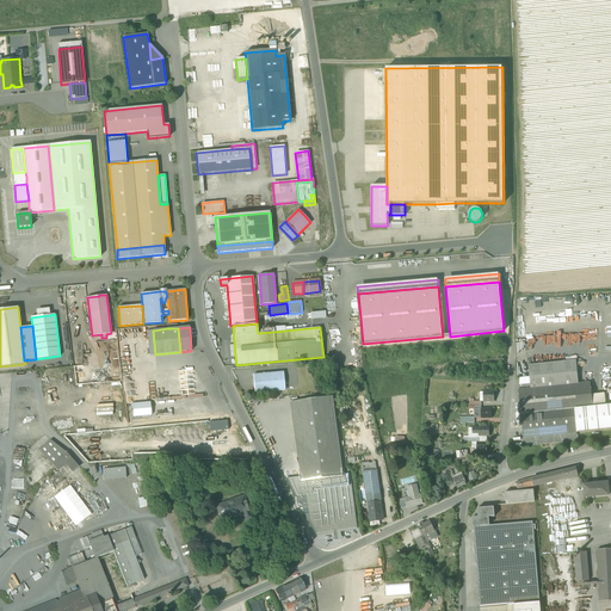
[(529,365),(531,389),(579,384),(576,360),(529,365)]
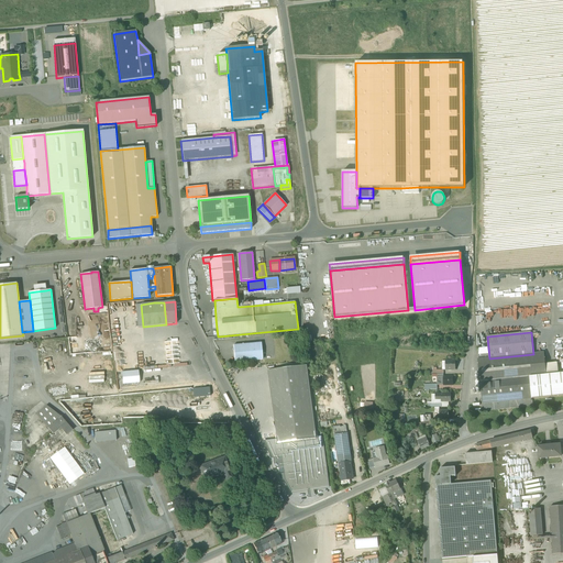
[(234,351),(234,362),(263,360),(261,343),(233,345),(233,348),(232,350),(234,351)]
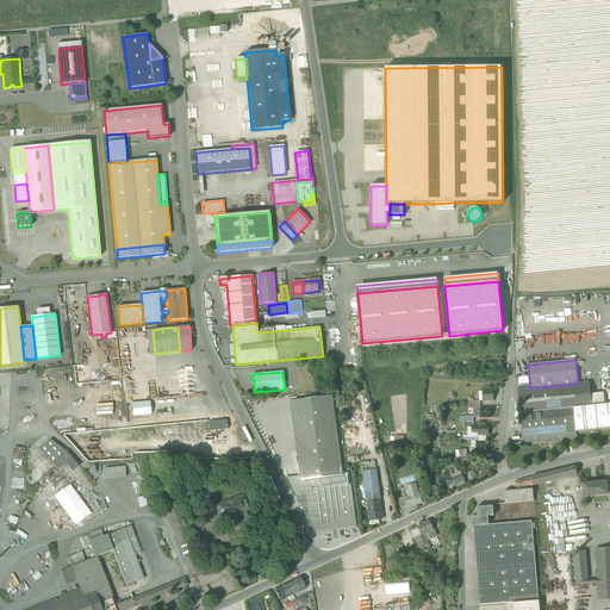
[(523,444),(553,442),(553,434),(577,431),(595,430),(591,394),(590,383),(578,384),(530,388),(517,390),(522,437),(523,437),(523,444)]
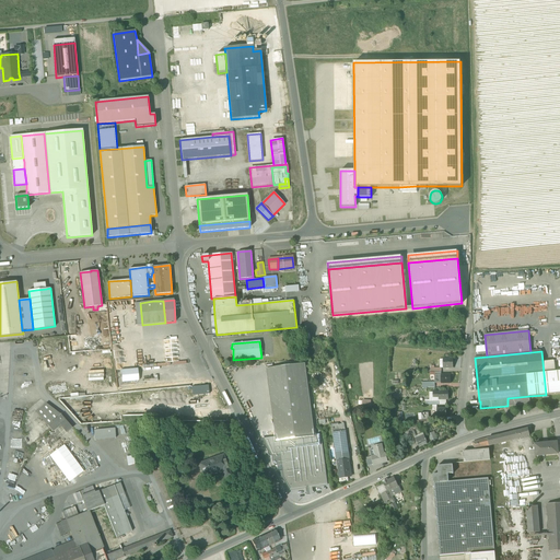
[(443,368),(453,368),(453,359),(443,359),(443,368)]
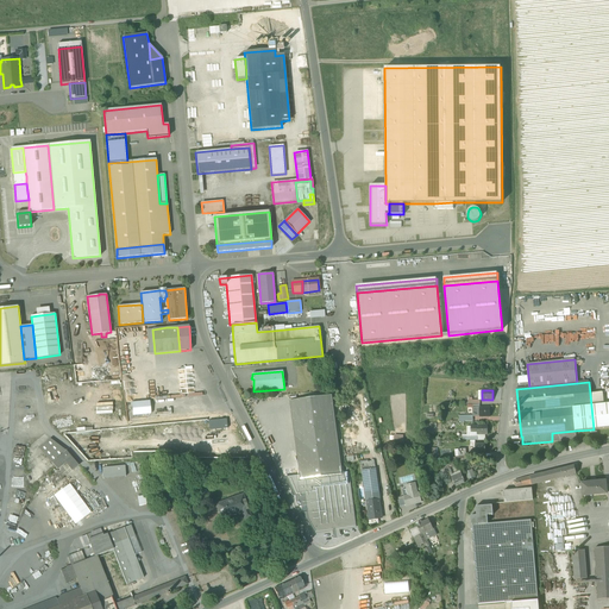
[(603,393),(590,394),(594,429),(608,427),(608,403),(604,405),(603,393)]
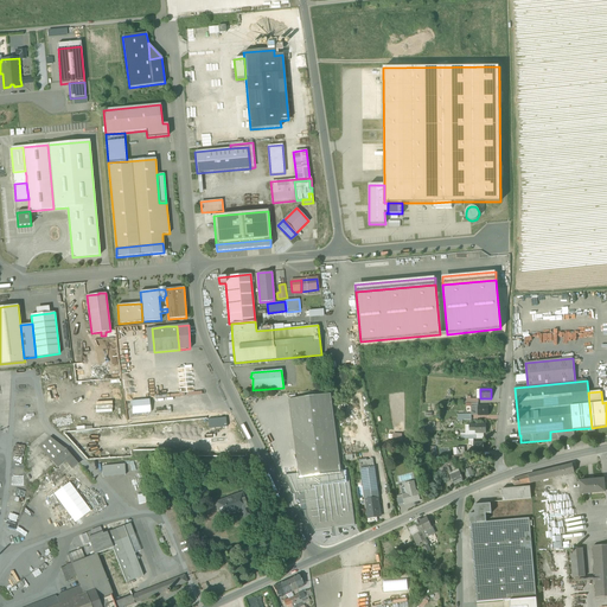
[(299,474),(299,478),(342,472),(331,394),(289,400),(299,474)]
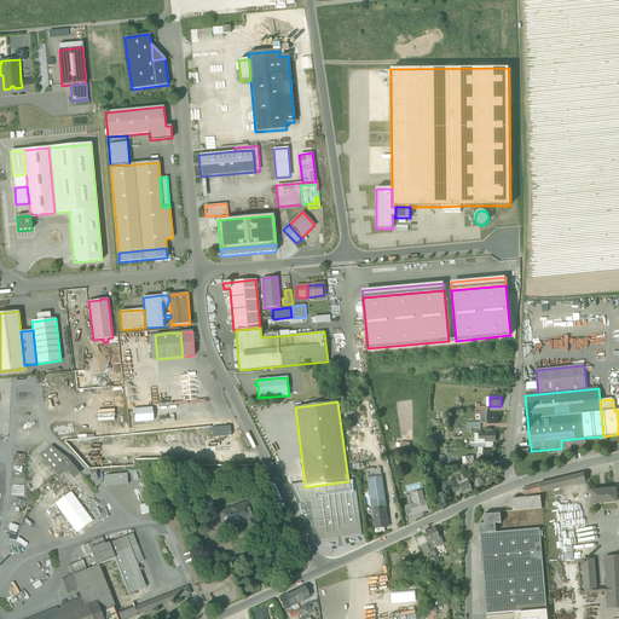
[(154,421),(152,408),(134,409),(136,422),(154,421)]
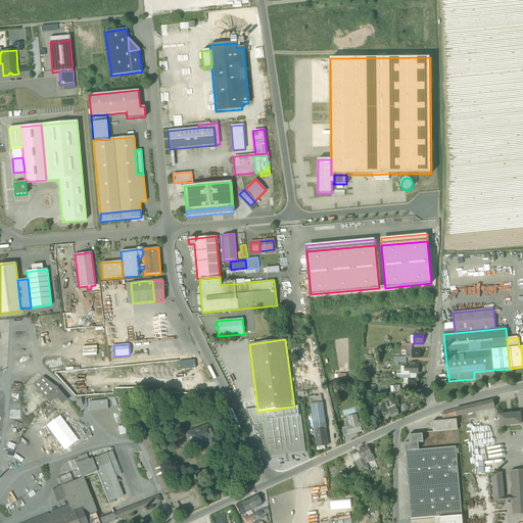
[(421,349),(412,349),(412,358),(421,358),(421,349)]
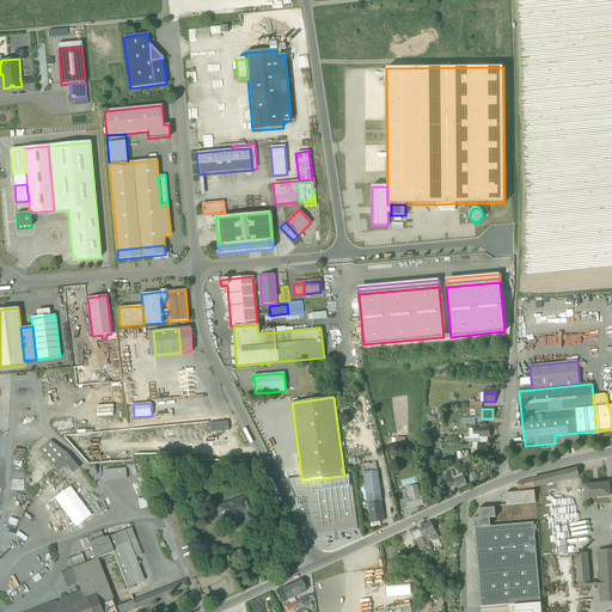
[(227,421),(209,423),(210,433),(228,430),(227,421)]
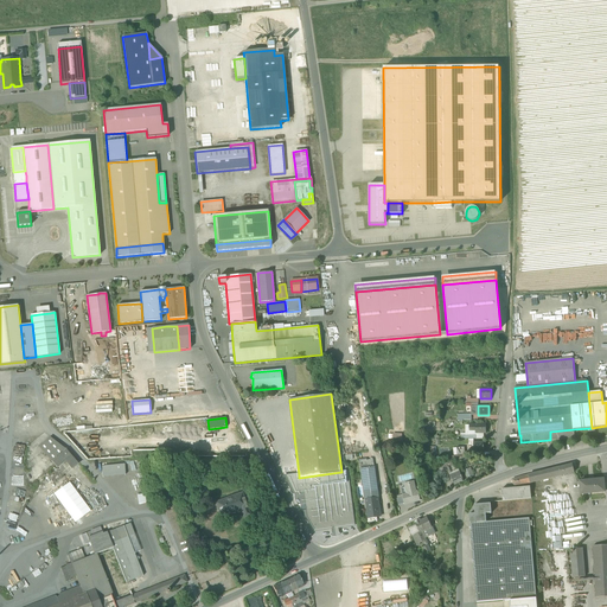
[(575,438),(574,429),(550,432),(550,440),(575,438)]
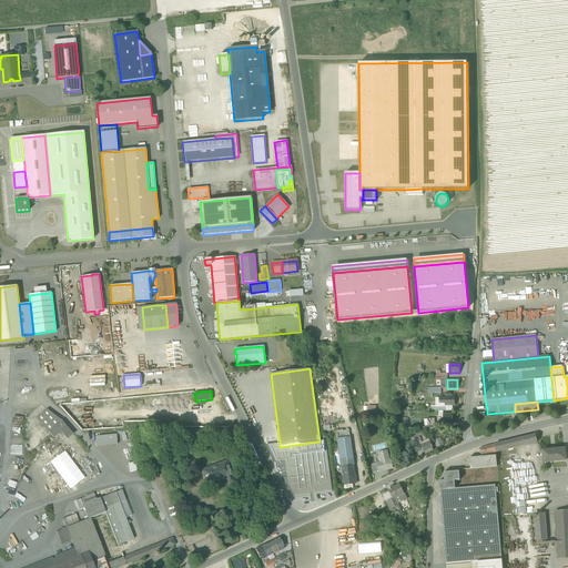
[(61,430),(69,438),(73,434),(62,421),(47,409),(37,418),(53,437),(61,430)]
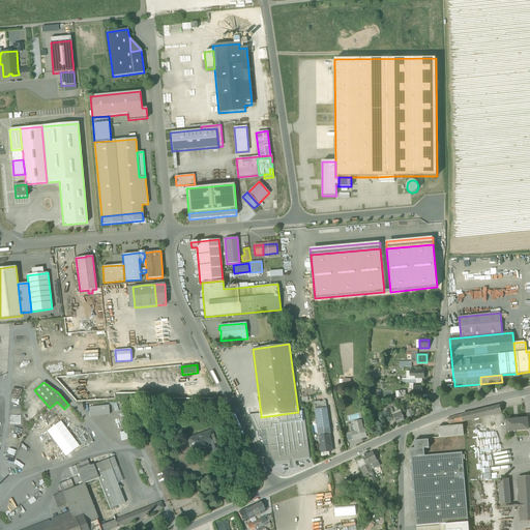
[(322,410),(327,409),(325,401),(315,403),(315,406),(321,406),(321,409),(322,410)]
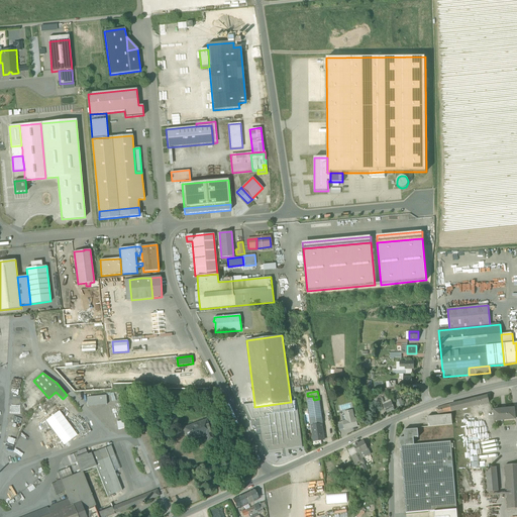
[(106,395),(87,397),(87,406),(88,406),(106,404),(106,405),(107,405),(106,395)]
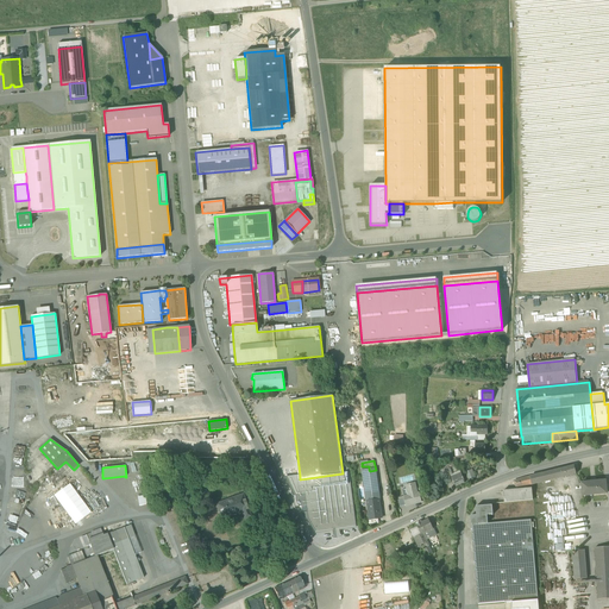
[(440,470),(444,476),(450,473),(449,470),(447,466),(440,470)]
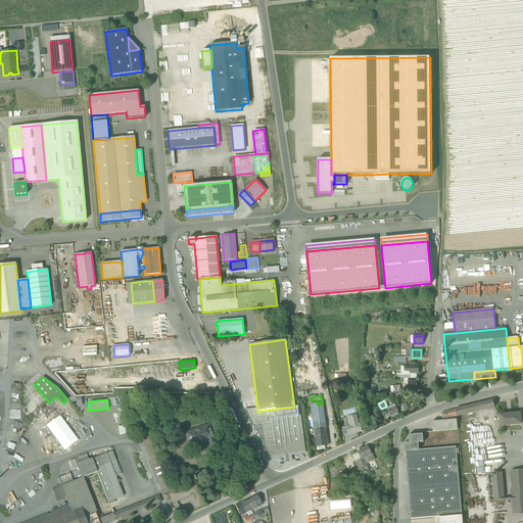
[(456,410),(457,416),(494,407),(493,400),(456,410)]
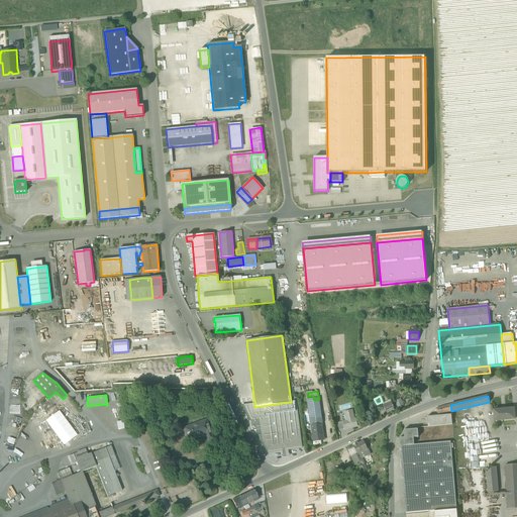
[(404,397),(399,399),(396,401),(395,401),(399,408),(407,404),(404,397)]
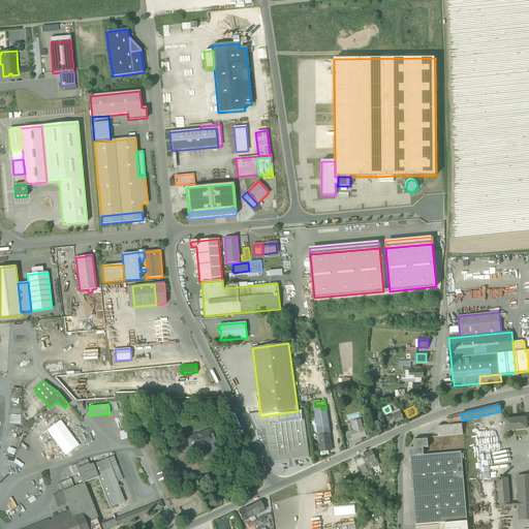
[(328,418),(327,408),(321,409),(315,409),(316,421),(328,418)]
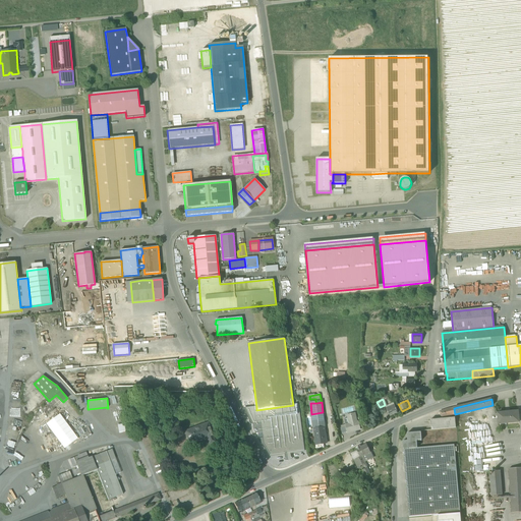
[(253,405),(253,407),(255,423),(256,426),(256,423),(257,423),(261,422),(263,436),(302,430),(299,410),(295,411),(294,405),(293,405),(256,410),(256,407),(254,408),(253,405)]
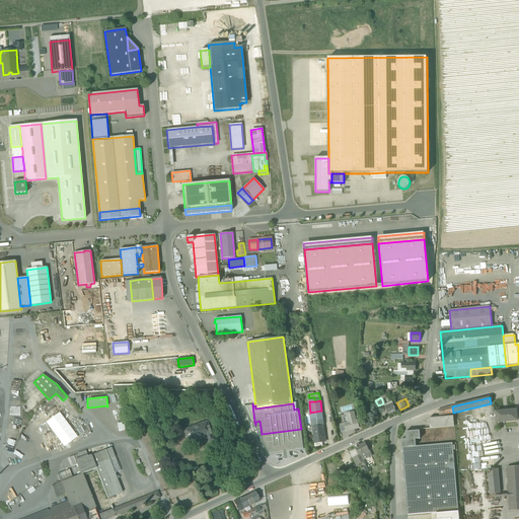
[(397,411),(393,403),(385,408),(389,415),(397,411)]
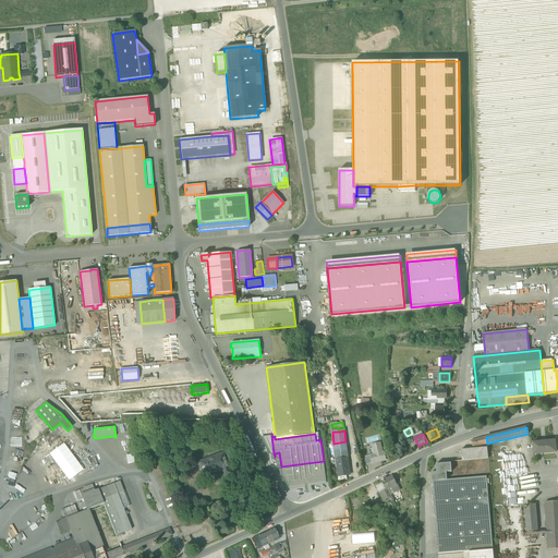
[(271,453),(274,453),(271,436),(263,437),(271,453)]
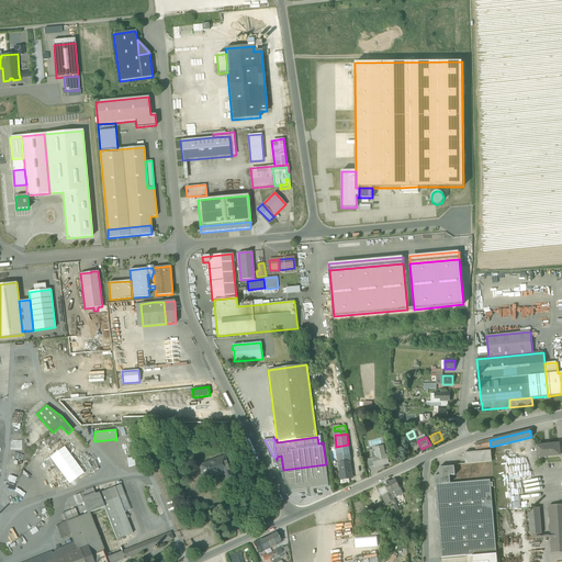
[(476,450),(484,448),(482,441),(474,444),(476,450)]
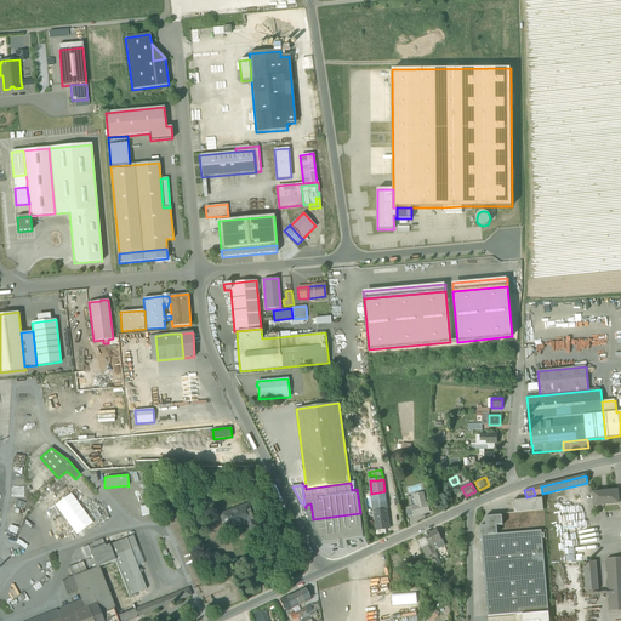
[(593,493),(594,506),(619,503),(617,490),(593,493)]
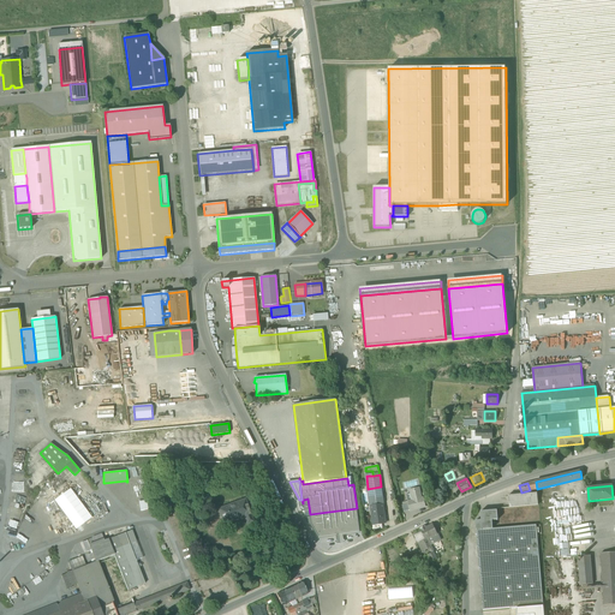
[(370,506),(383,505),(381,487),(368,489),(370,506)]
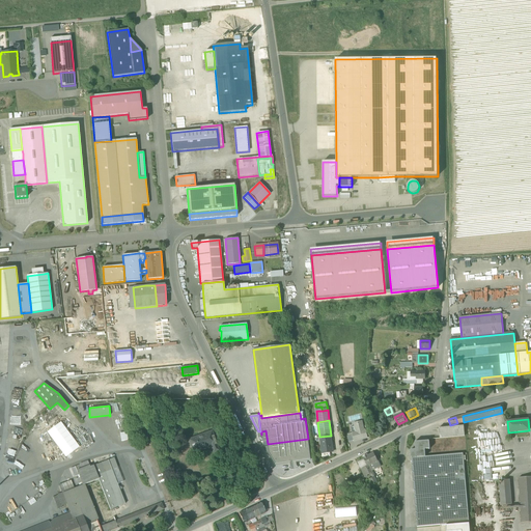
[(354,440),(354,441),(367,438),(365,429),(364,430),(362,421),(354,423),(356,431),(353,432),(354,440)]
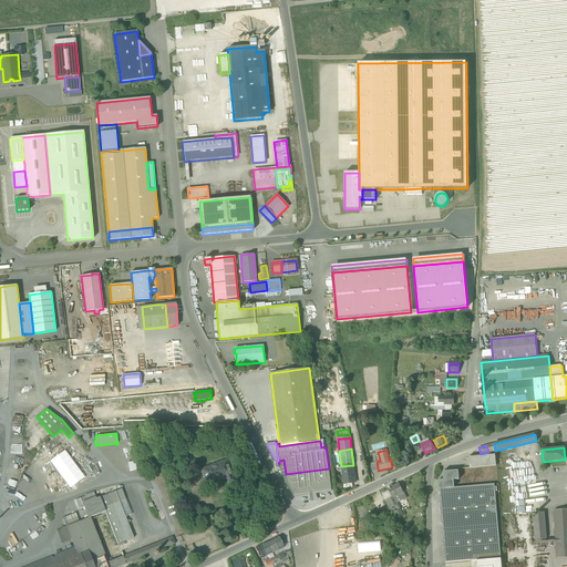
[(470,467),(496,465),(495,454),(468,457),(470,467)]
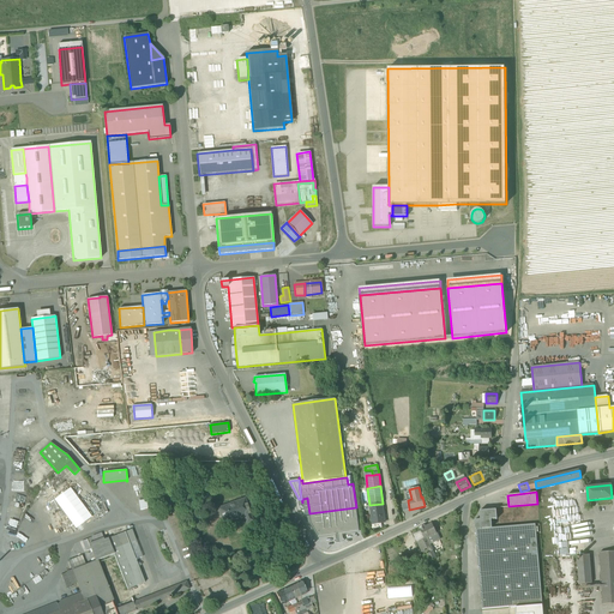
[(70,523),(86,516),(79,499),(62,507),(70,523)]
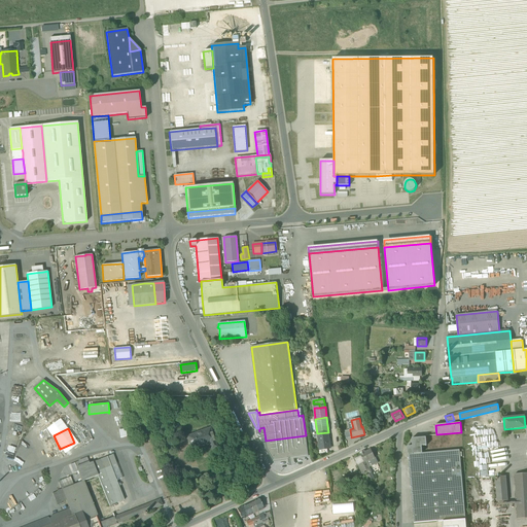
[(209,441),(212,449),(217,447),(210,428),(205,430),(205,431),(192,435),(191,434),(187,436),(191,449),(197,447),(196,446),(209,441)]
